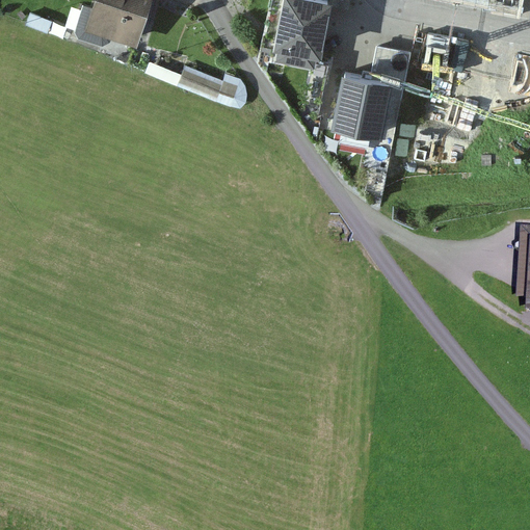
[(91,0),(90,6),(81,2),(73,30),(77,37),(102,44),(108,42),(109,37),(135,46),(149,0),(91,0)]
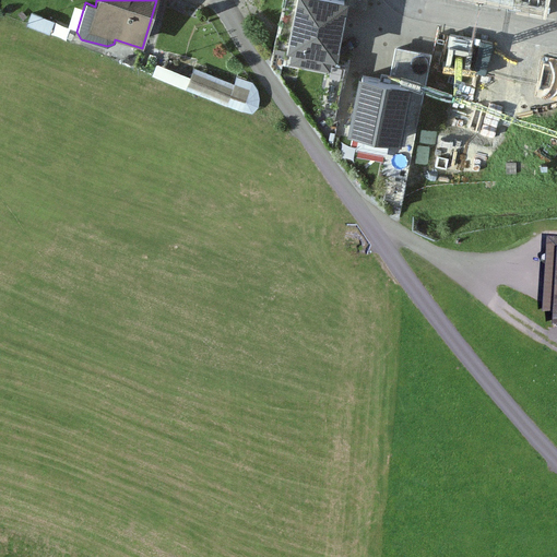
[(347,0),(294,0),(286,43),(292,44),(288,58),(330,67),(332,55),(336,55),(346,4),(347,0)]
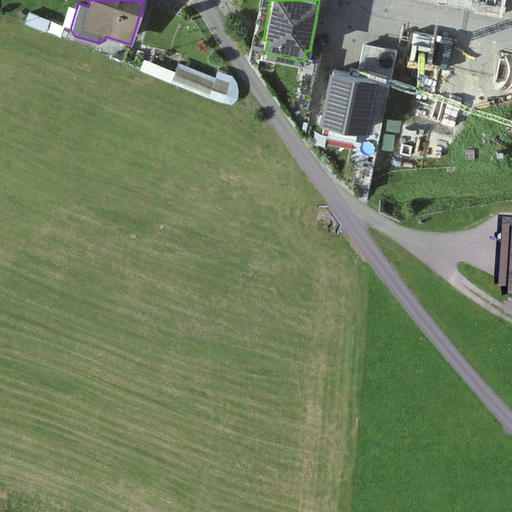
[(28,12),(24,22),(44,31),(48,21),(28,12)]
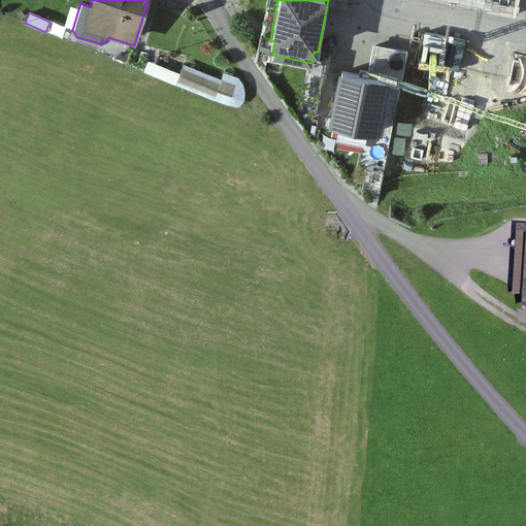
[(371,44),(367,71),(389,75),(401,77),(406,51),(371,44)]
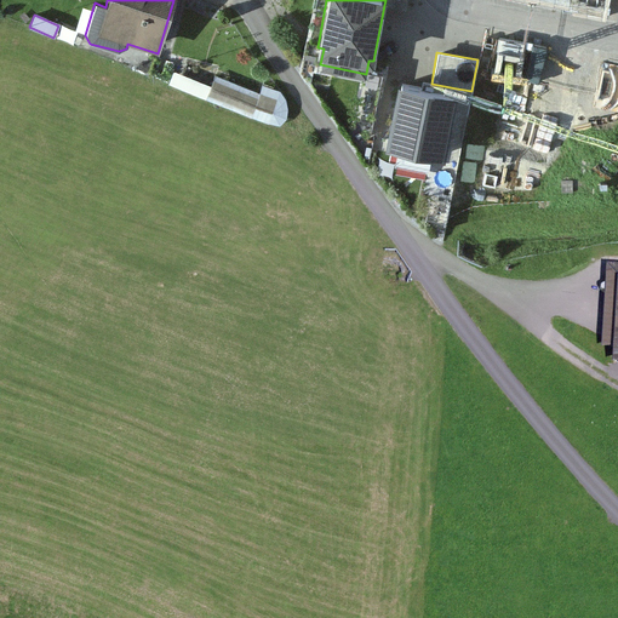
[(210,86),(173,73),(169,86),(279,126),(285,119),(286,109),(285,102),(279,92),(261,85),(258,93),(213,76),(210,86)]
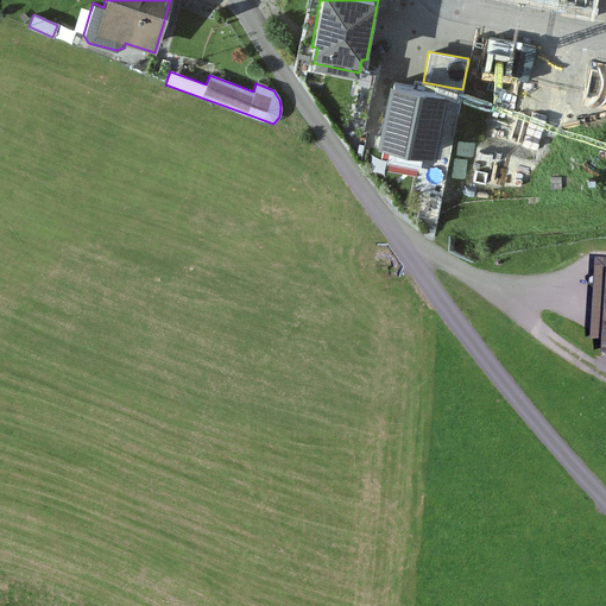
[(423,82),(391,77),(379,141),(436,152),(448,87),(423,82)]
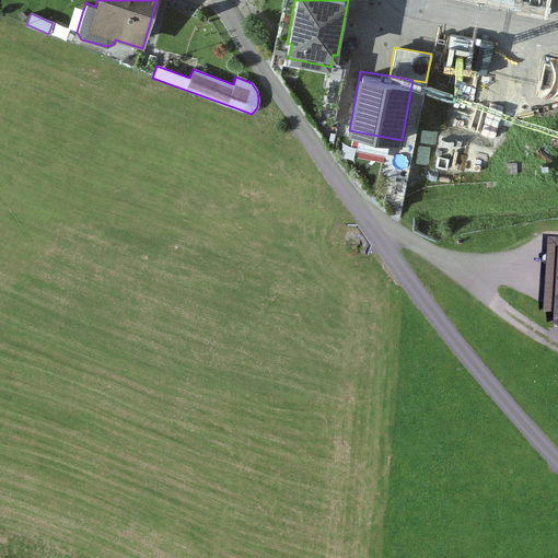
[(543,316),(555,317),(557,268),(557,243),(547,243),(543,316)]
